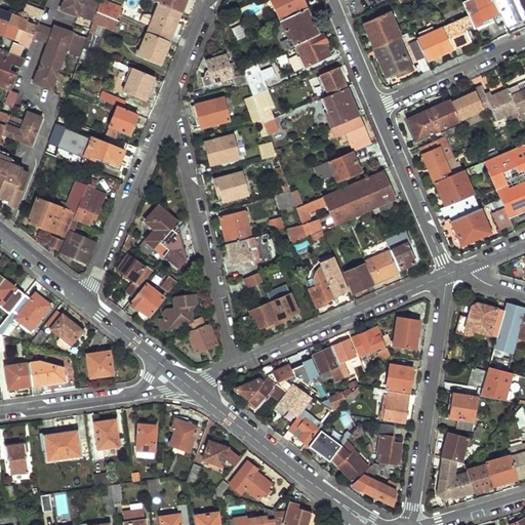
[(62,0),(58,10),(92,23),(96,11),(99,1),(101,0),(99,0),(62,0)]
